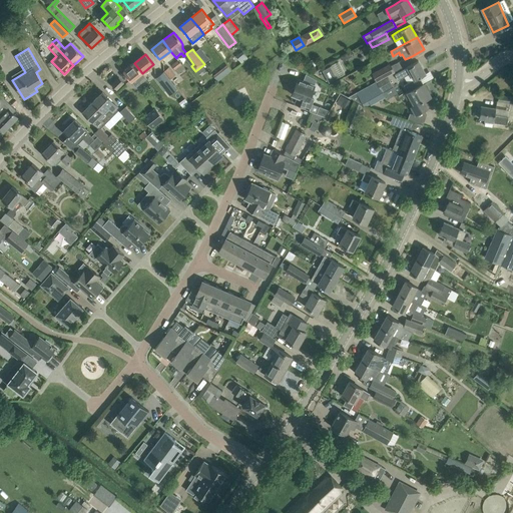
[(184,68),(176,58),(175,59),(176,60),(171,65),(178,74),(181,71),(184,74),(187,71),(184,68)]
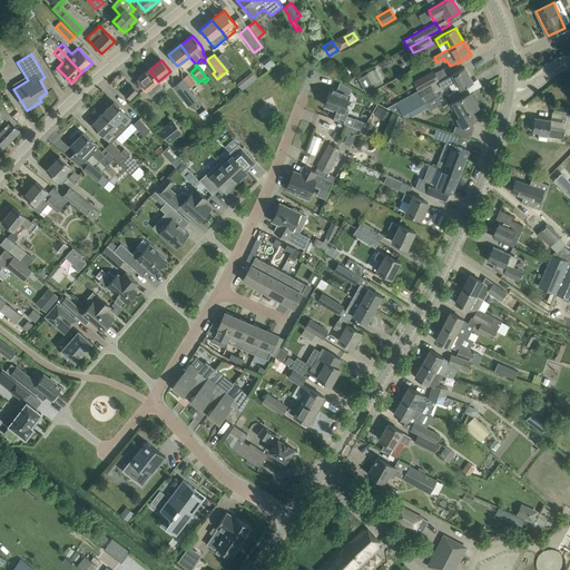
[(452,75),(444,80),(439,82),(443,89),(457,81),(460,88),(449,95),(453,102),(470,92),(465,86),(473,82),(464,68),(452,75)]
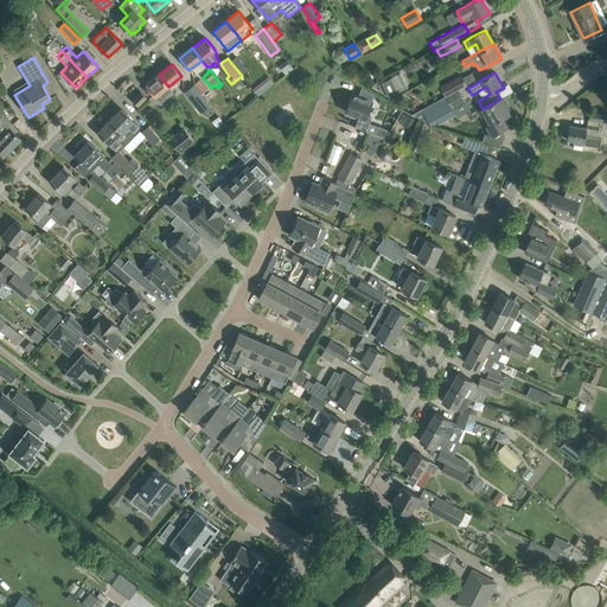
[(401,74),(381,83),(389,98),(408,88),(401,74)]
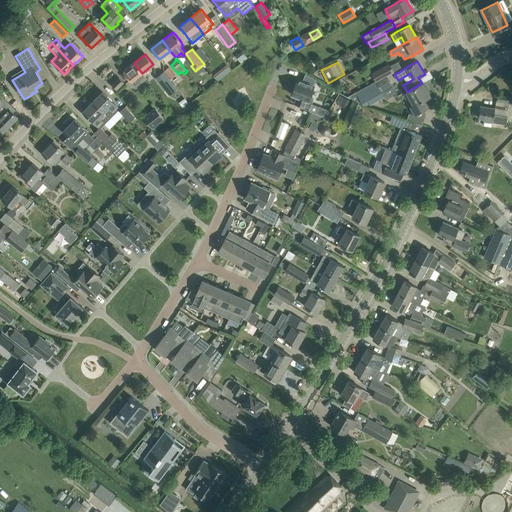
[(146,78),(142,73),(134,63),(123,71),(135,87),(146,78)]
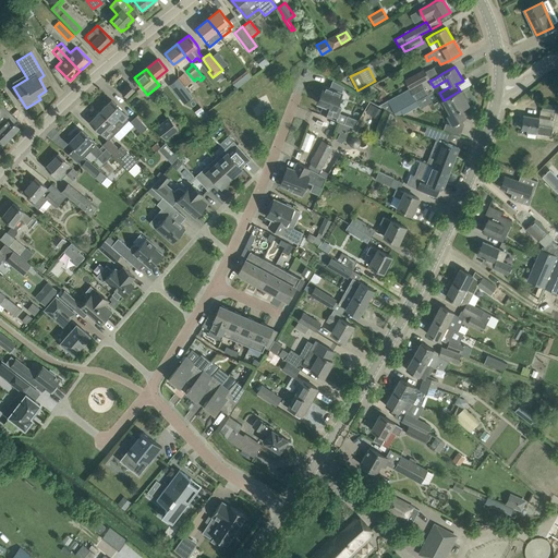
[(404,80),(410,88),(410,89),(422,83),(422,84),(431,80),(424,69),(404,80)]
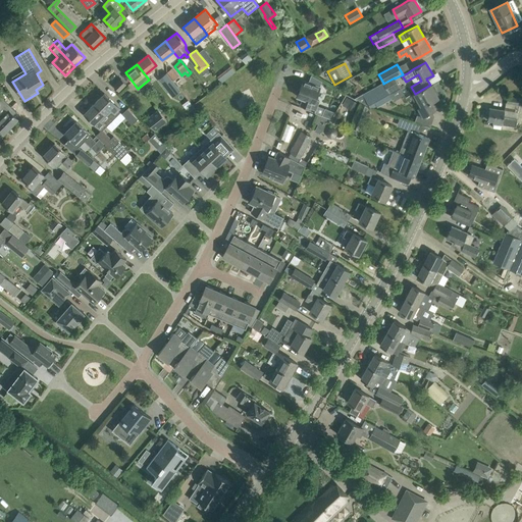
[(167,72),(173,81),(178,76),(172,68),(167,72)]
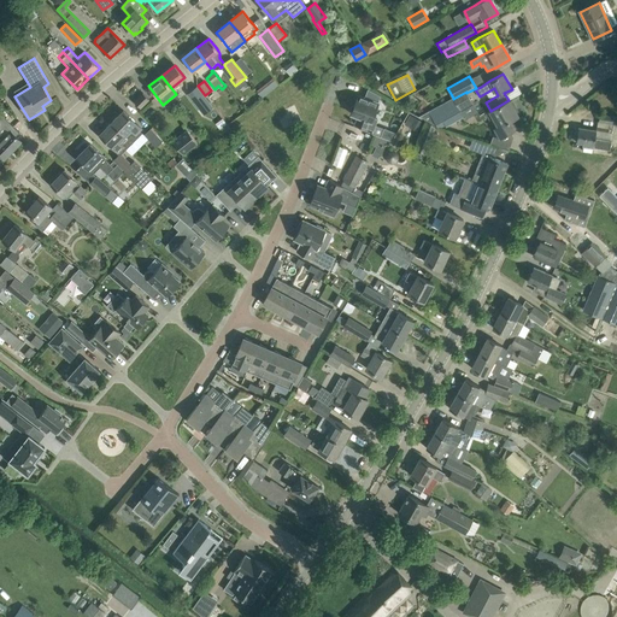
[(187,94),(204,115),(213,107),(197,87),(187,94)]
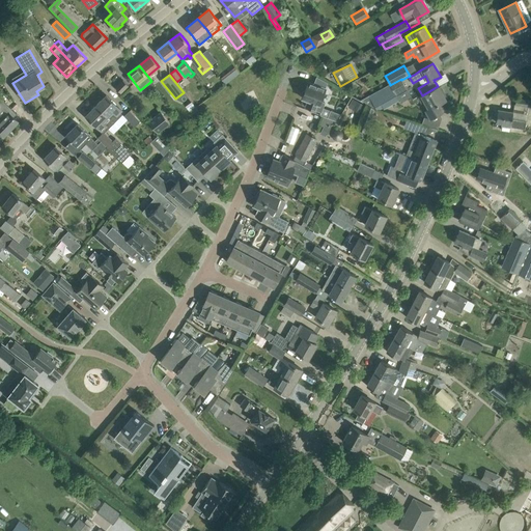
[(406,90),(407,89),(401,80),(401,79),(390,85),(396,95),(398,94),(401,101),(409,96),(406,90)]
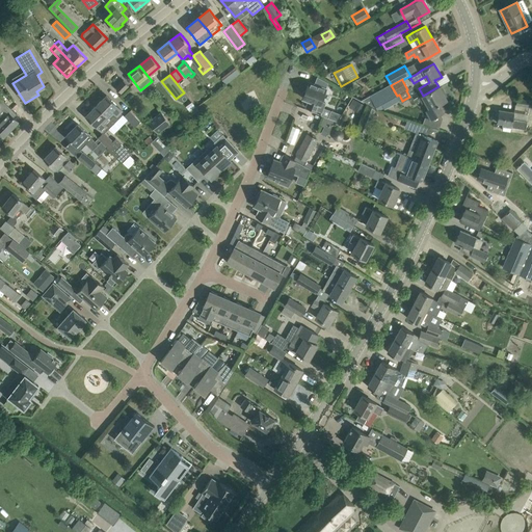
[(123,80),(115,88),(121,94),(129,86),(123,80)]
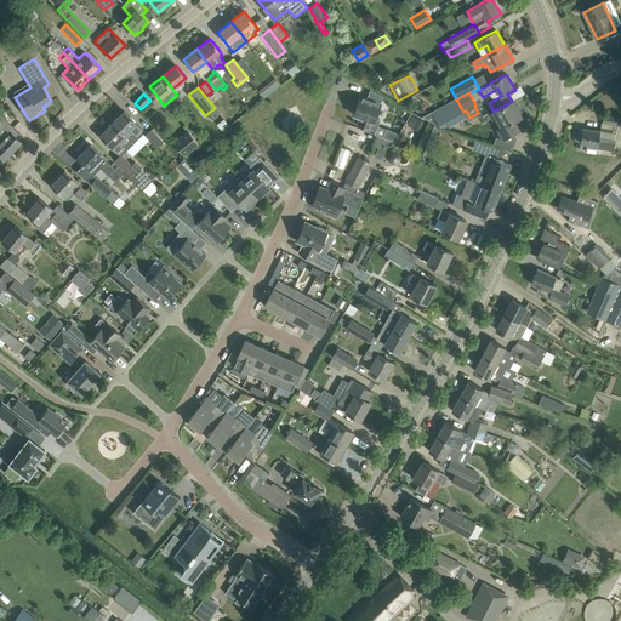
[(381,103),(360,96),(353,115),(360,118),(357,125),(369,130),(369,129),(376,131),(380,120),(375,119),(381,103)]
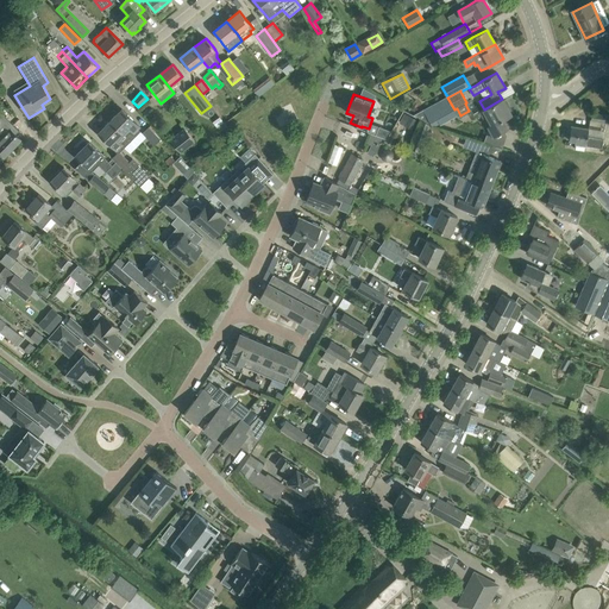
[(454,110),(447,98),(447,96),(414,115),(427,124),(431,123),(432,125),(440,124),(457,114),(454,110)]
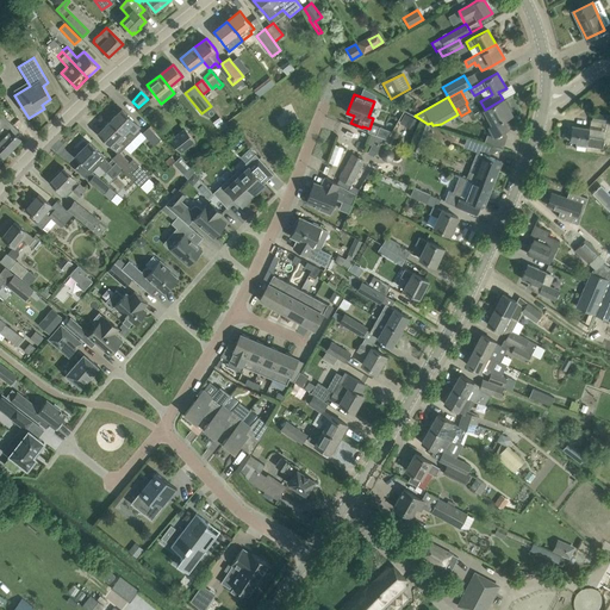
[(506,106),(503,99),(485,110),(480,112),(484,118),(487,116),(489,118),(492,125),(489,128),(495,137),(510,128),(505,118),(511,114),(511,113),(512,112),(509,105),(506,106)]
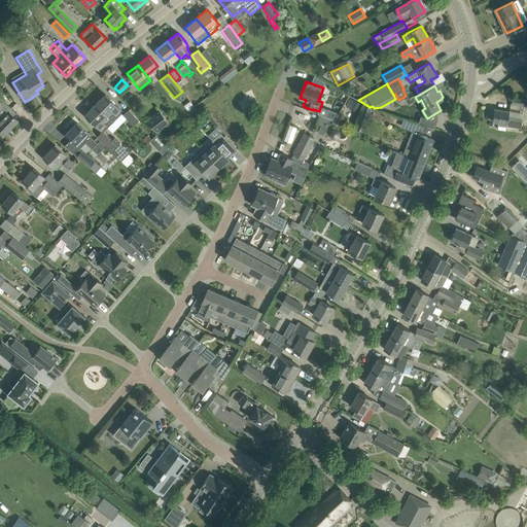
[(115,105),(112,102),(105,95),(95,105),(113,123),(118,116),(116,114),(120,110),(115,105)]
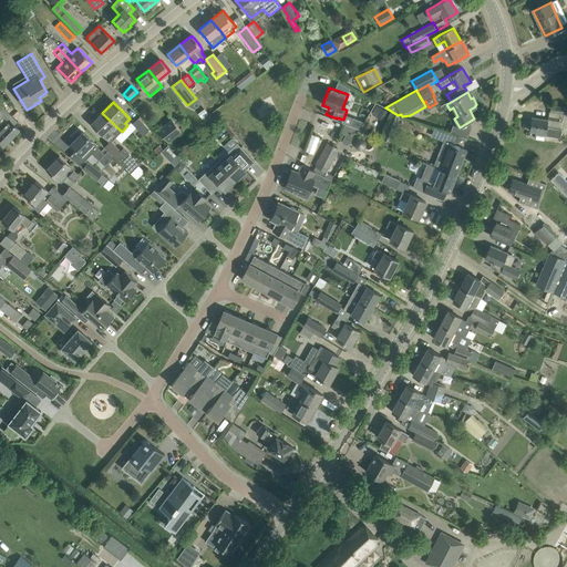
[(549,112),(564,114),(566,114),(566,106),(552,104),(549,112)]
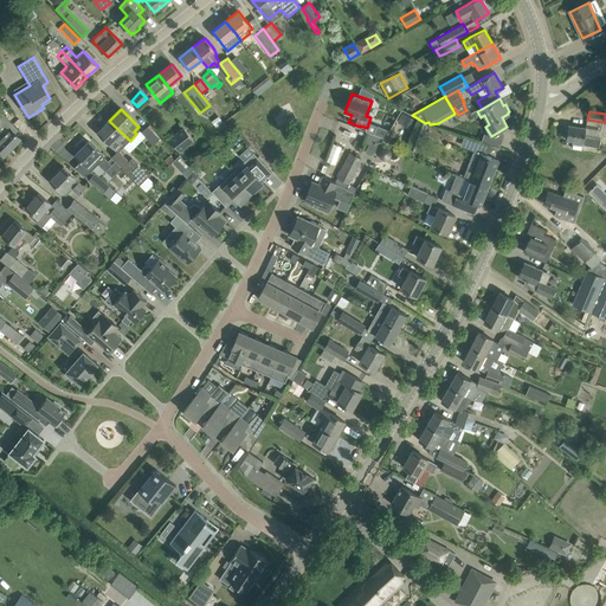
[(219,116),(212,122),(216,127),(223,122),(219,116)]
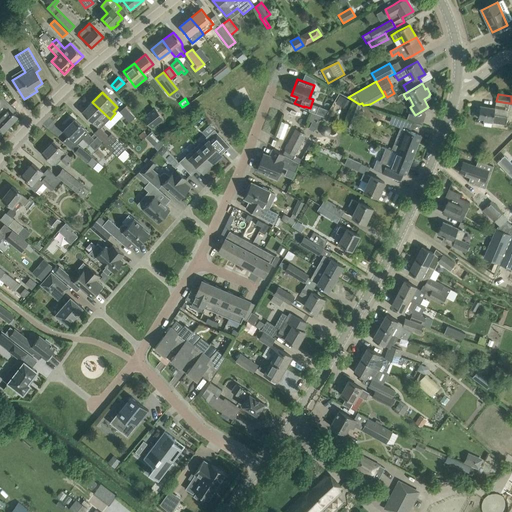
[(362,105),(353,101),(349,113),(357,117),(362,105)]
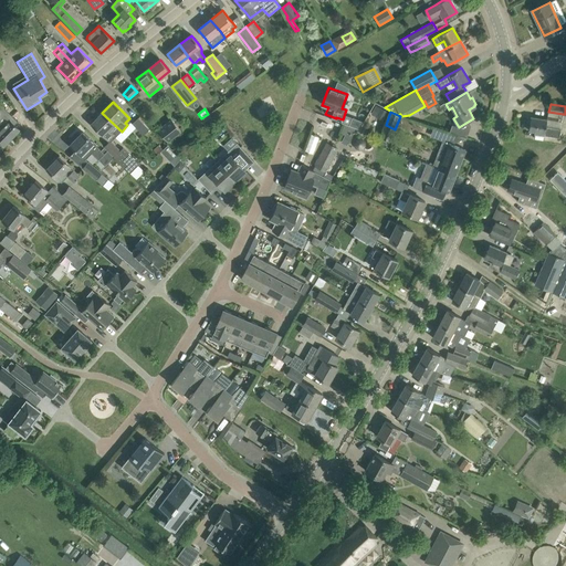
[(115,137),(122,132),(102,113),(92,124),(103,135),(103,134),(108,139),(113,135),(115,137)]
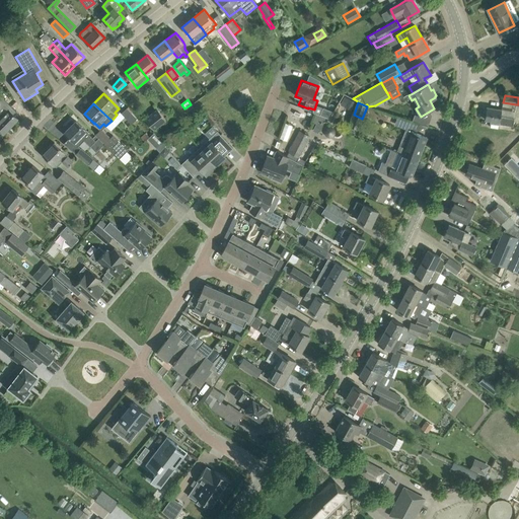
[(0,123),(7,131),(18,120),(11,113),(8,109),(7,110),(3,105),(0,108),(0,123)]
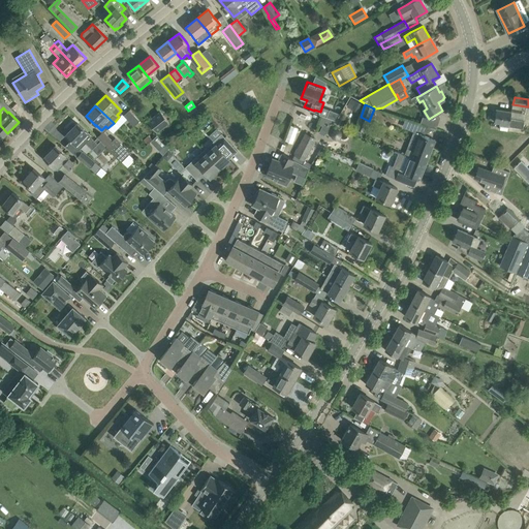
[(496,110),(494,122),(500,123),(499,129),(508,130),(509,126),(523,128),(524,121),(510,119),(511,112),(496,110)]
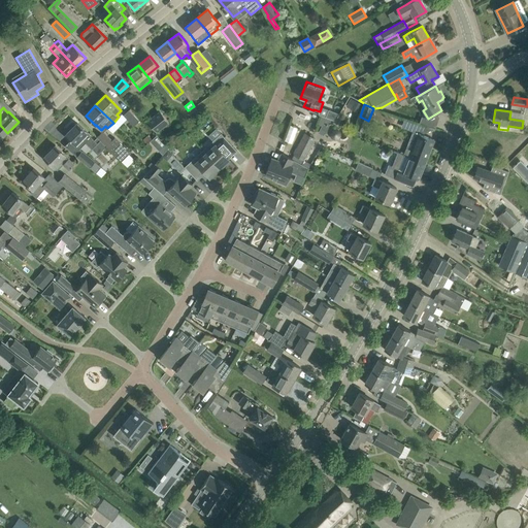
[(129,110),(123,116),(132,125),(138,120),(129,110)]
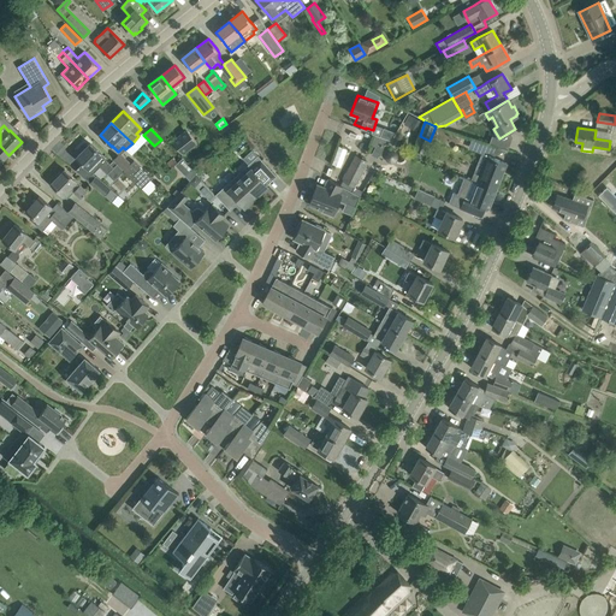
[(187,129),(171,141),(183,155),(184,153),(195,146),(197,143),(187,129)]
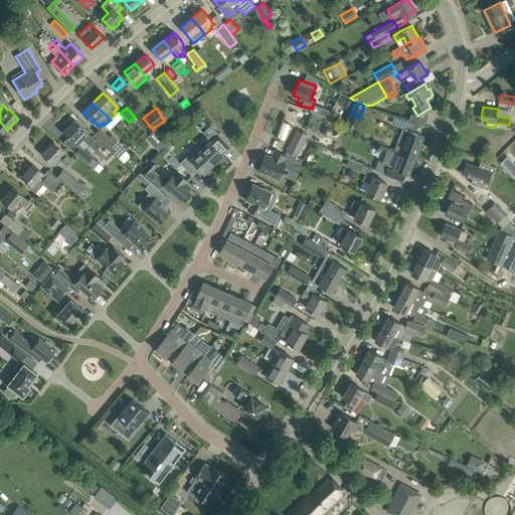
[(321,108),(318,114),(327,118),(330,113),(327,112),(328,110),(321,108)]
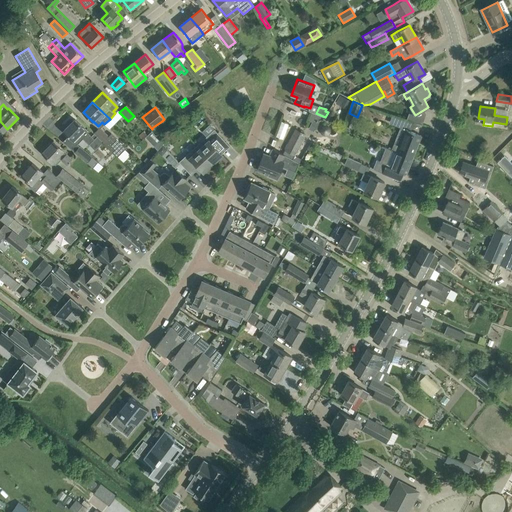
[(320,119),(315,116),(309,128),(314,130),(320,119)]
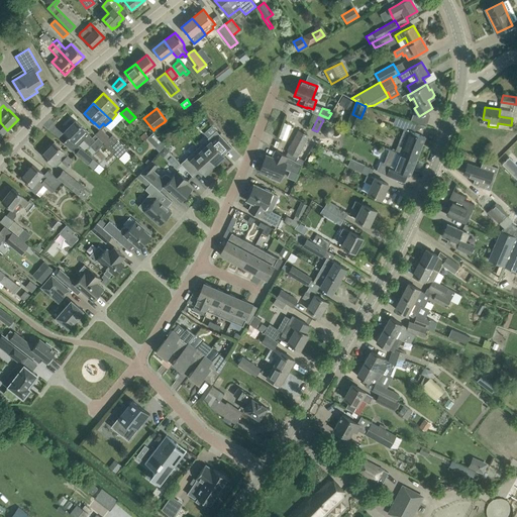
[(76,121),(64,132),(69,137),(72,139),(74,141),(78,145),(84,140),(86,142),(90,146),(90,145),(95,140),(98,137),(95,134),(92,137),(85,130),(83,128),(76,121)]
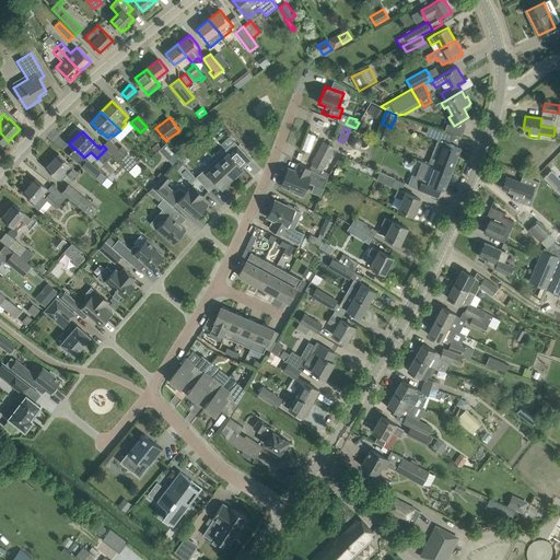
[(109,140),(103,146),(106,149),(113,155),(119,162),(129,171),(132,167),(138,162),(121,146),(120,148),(118,149),(109,140)]
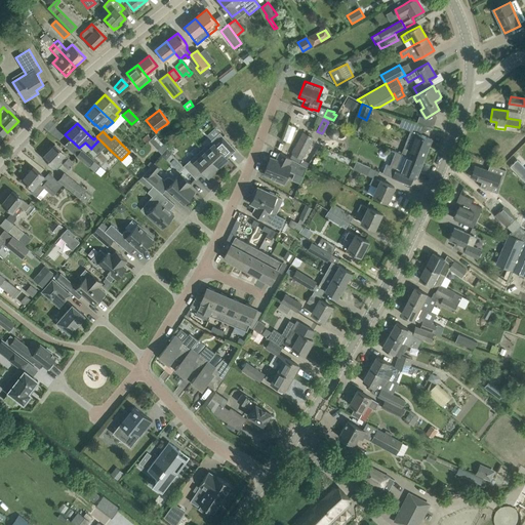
[(201,150),(218,167),(228,158),(224,154),(232,147),(219,132),(201,150)]
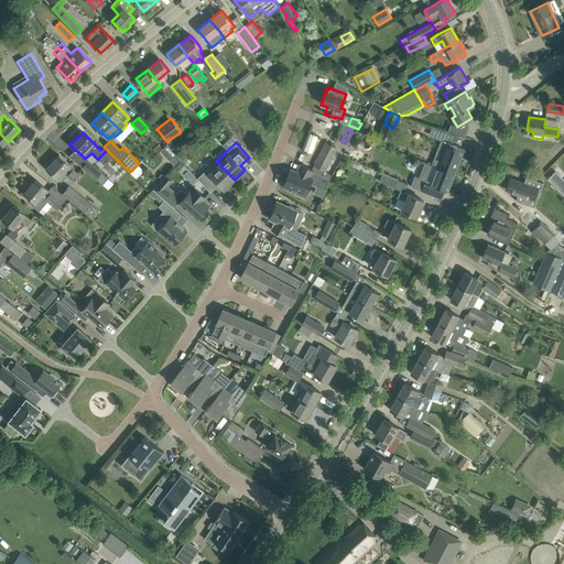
[(436,167),(454,174),(464,150),(446,142),(436,167)]
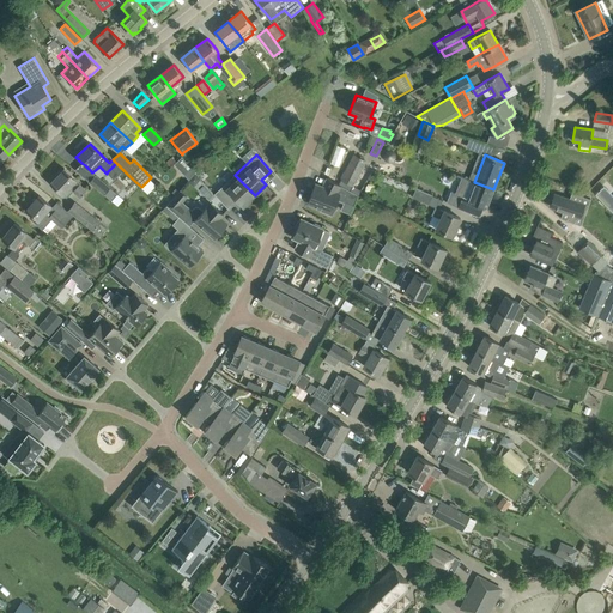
[(353,186),(365,162),(353,156),(341,180),(353,186)]
